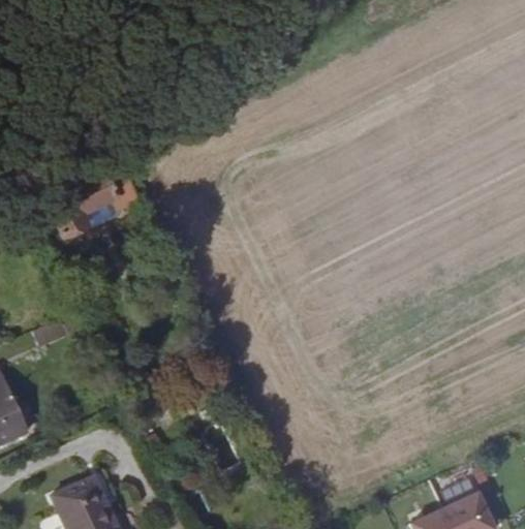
[(123,165),(43,205),(62,241),(87,228),(80,216),(113,199),(119,212),(141,200),(123,165)]
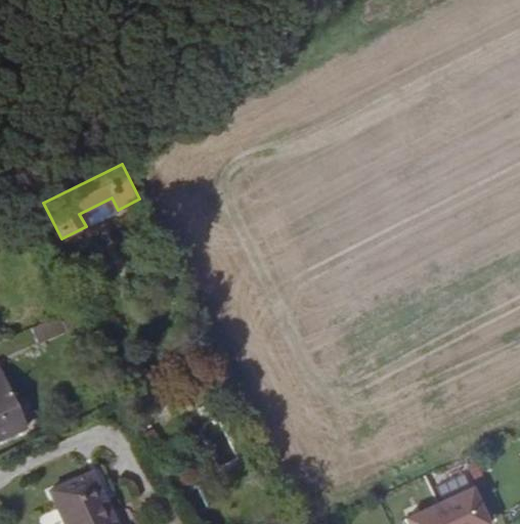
[(79,214),(86,226),(91,228),(116,216),(118,210),(112,198),(79,214)]
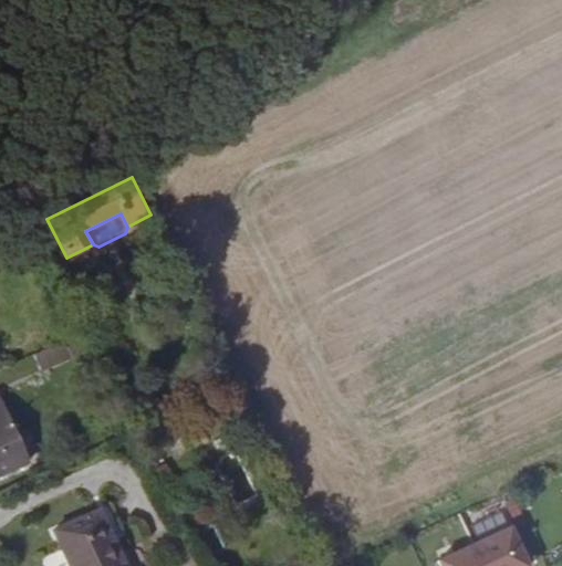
[(73,356),(68,342),(39,354),(45,368),(73,356)]
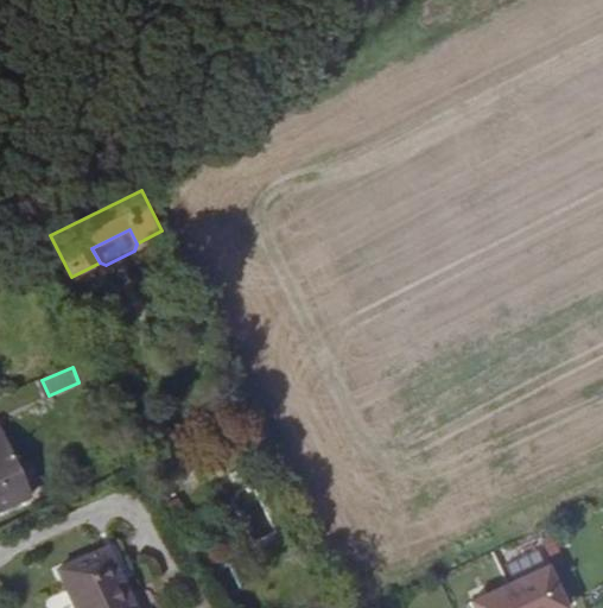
[(0,511),(33,496),(0,423),(0,511)]
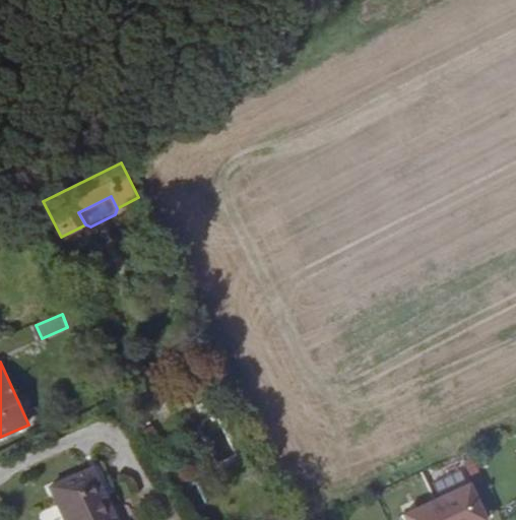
[(153,427),(145,432),(156,451),(165,448),(153,427)]
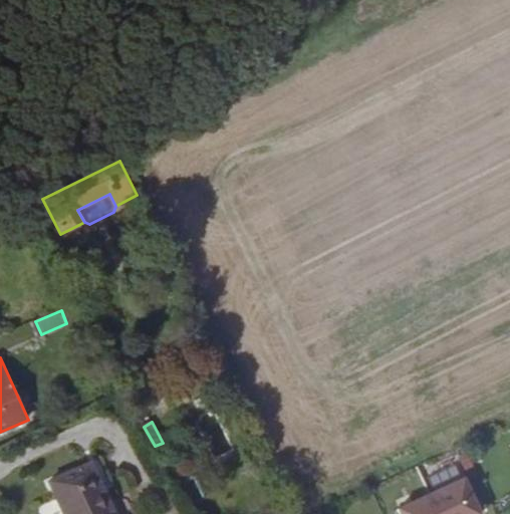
[(53,482),(67,513),(93,513),(109,507),(90,466),(53,482)]
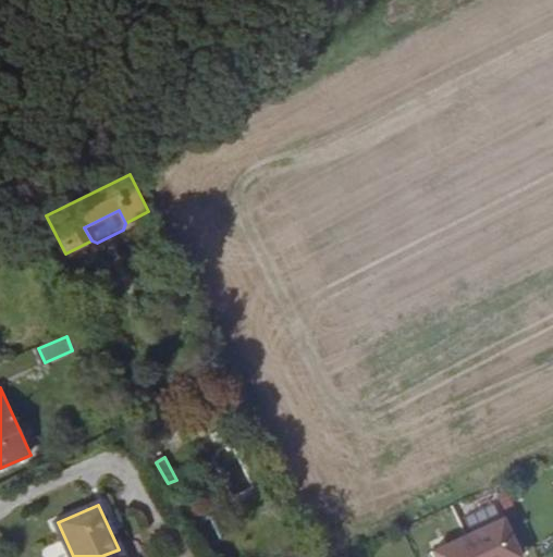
[(505,517),(469,533),(480,556),(521,556),(524,556),(505,517)]
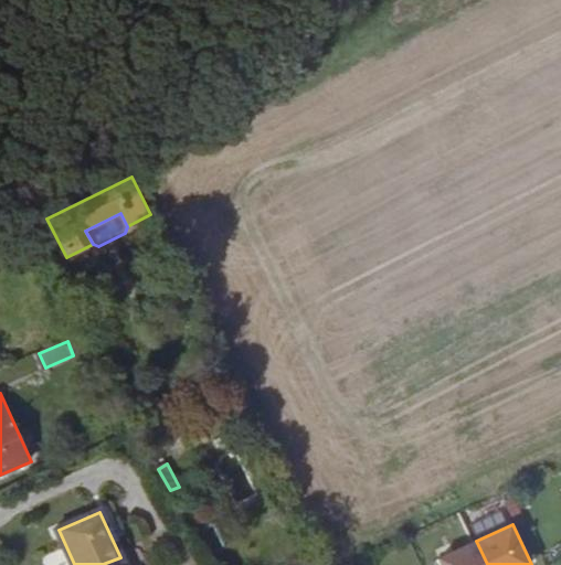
[(487,564),(476,541),(440,558),(442,564),(487,564)]
